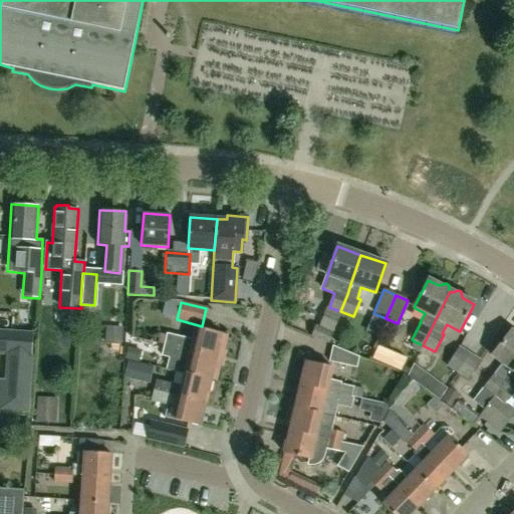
[(314,325),(310,336),(329,343),(333,331),(319,326),(314,325)]
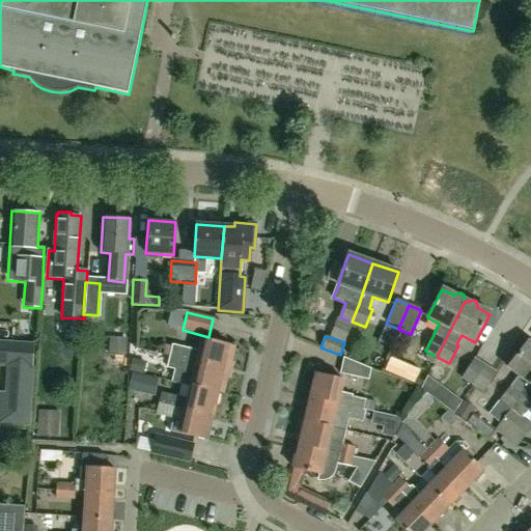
[(169,357),(227,368),(233,345),(227,343),(228,343),(203,337),(200,351),(172,344),(171,346),(165,345),(162,355),(169,357)]
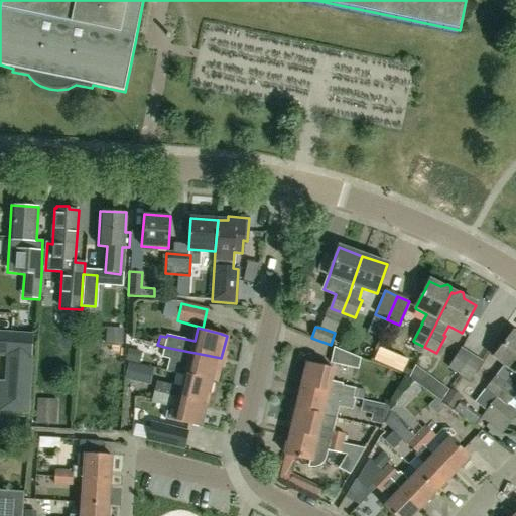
[(495,398),(515,371),(515,334),(513,332),(494,357),(505,365),(486,391),(495,398)]
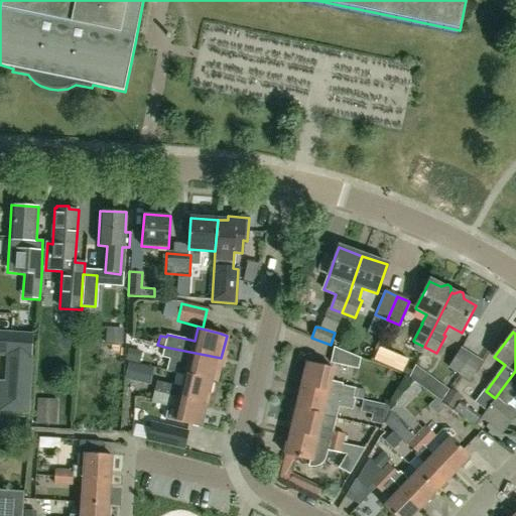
[(0,355),(32,358),(34,336),(0,333),(0,355)]
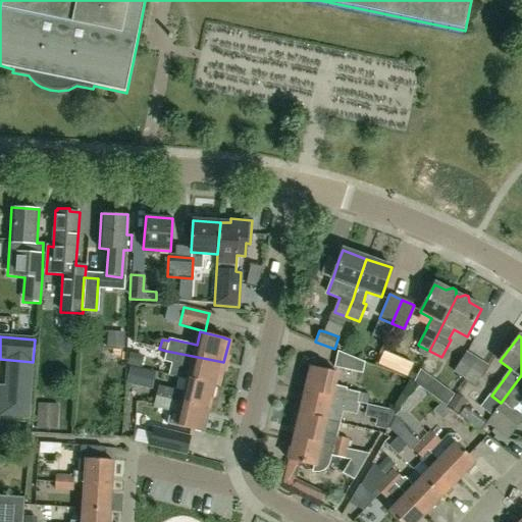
[(218,385),(223,362),(166,351),(163,361),(177,364),(174,376),(189,378),(213,384),(218,385)]
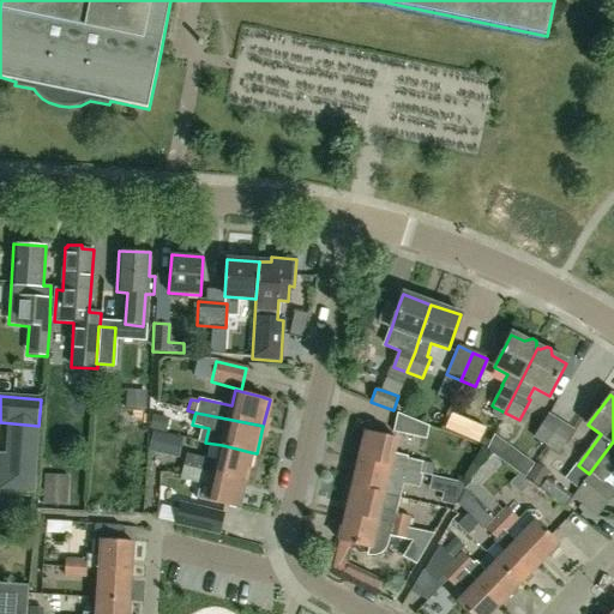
[(425,440),(428,427),(397,414),(392,432),(425,440)]
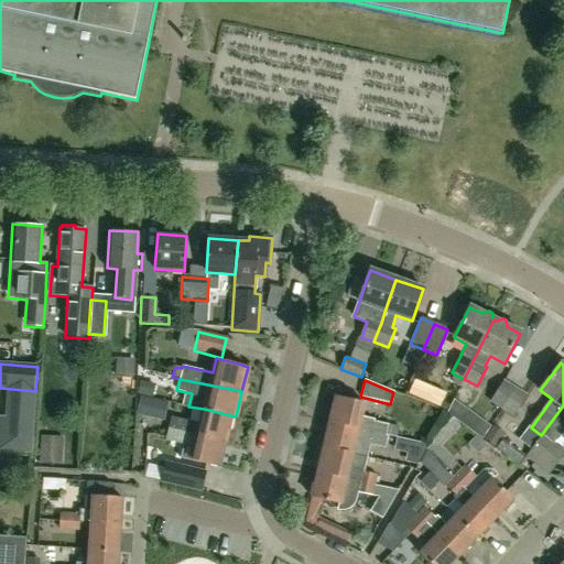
[(501,410),(514,388),(502,380),(489,402),(501,410)]
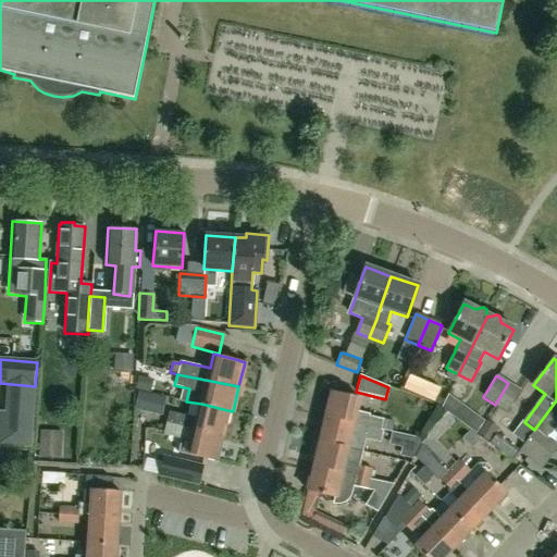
[(506,412),(520,391),(508,383),(495,405),(506,412)]
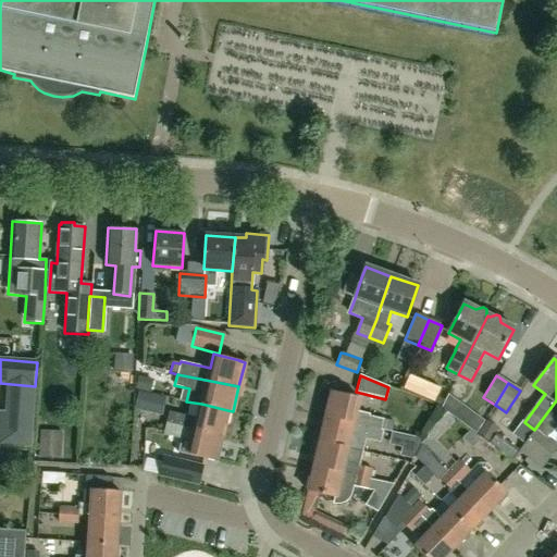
[(369,415),(356,412),(359,397),(332,391),(326,417),(381,429),(383,419),(369,416),(369,415)]
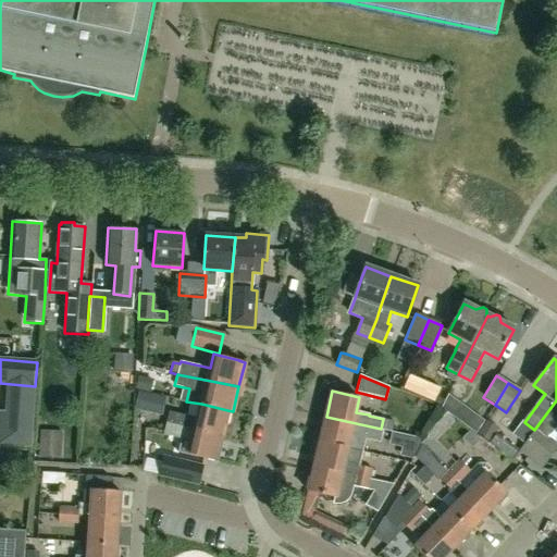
[(138,393),(135,410),(162,416),(165,398),(138,393)]
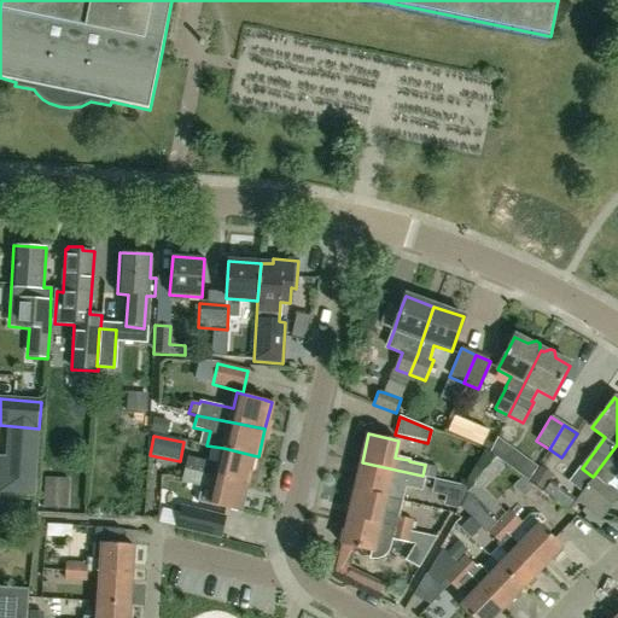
[(617,444),(593,477),(606,485),(616,472),(617,473),(617,444)]
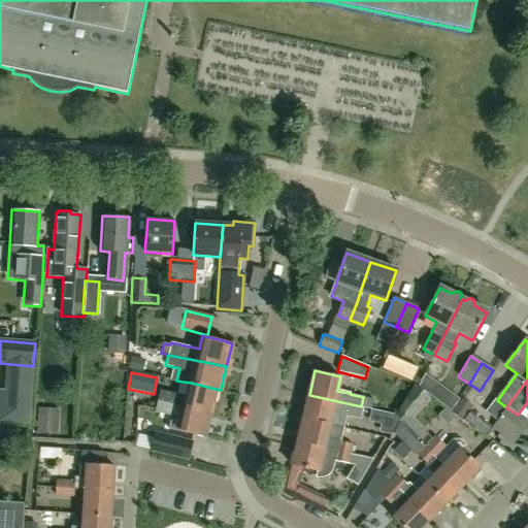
[(210,413),(216,389),(191,383),(176,381),(191,384),(188,396),(161,390),(158,401),(210,413)]
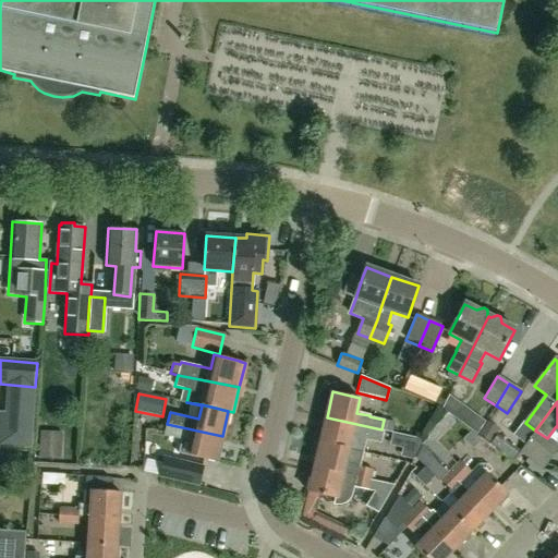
[(428,437),(423,444),(446,466),(453,460),(435,443),(456,421),(448,413),(426,436),(428,437)]
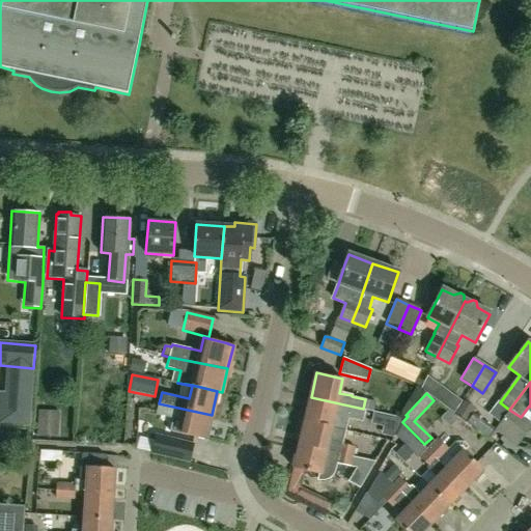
[(452,394),(443,406),(454,414),(463,401),(452,394)]
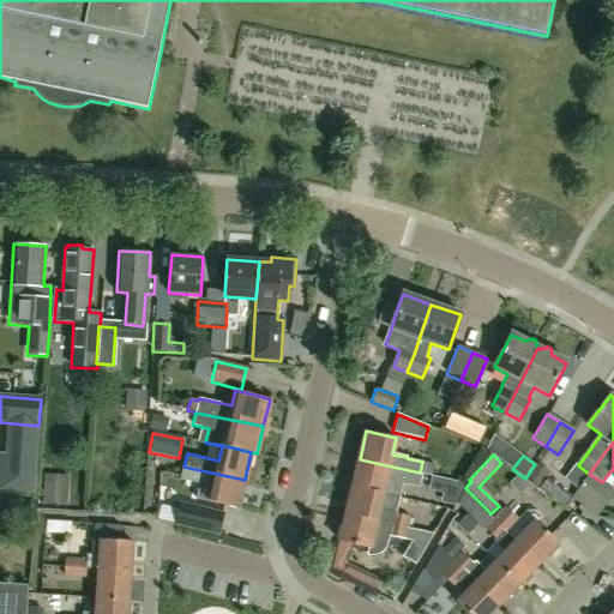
[(399,498),(403,485),(420,488),(422,474),(420,473),(360,459),(353,487),(399,498)]
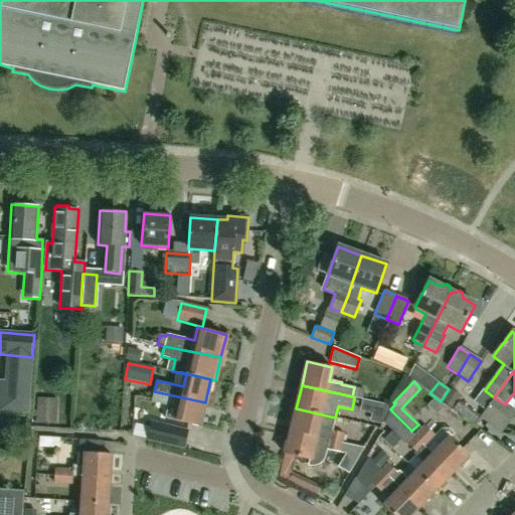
[(205,402),(154,391),(152,401),(168,405),(165,417),(199,425),(205,402)]
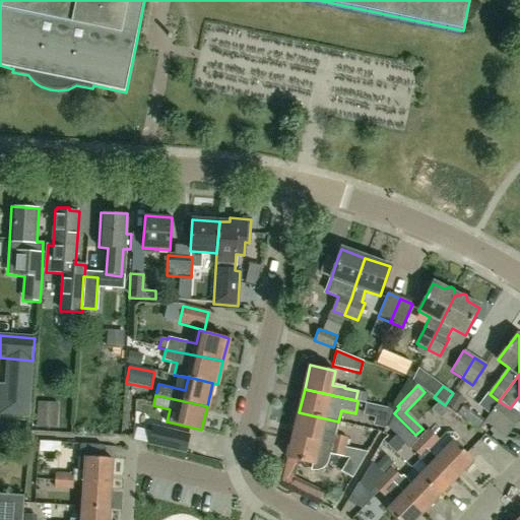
[(57,427),(58,403),(37,402),(36,426),(57,427)]
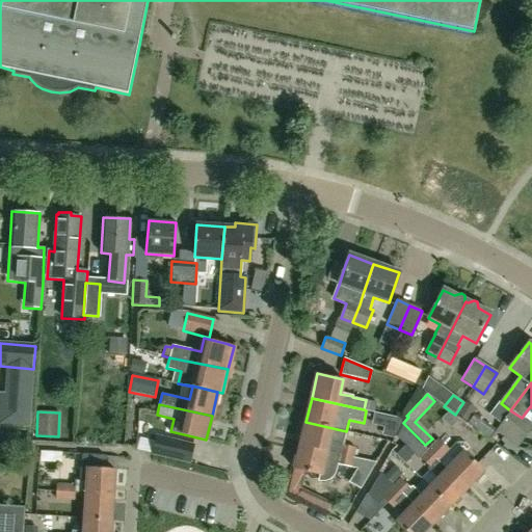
[(531,427),(511,411),(497,432),(516,447),(531,427)]
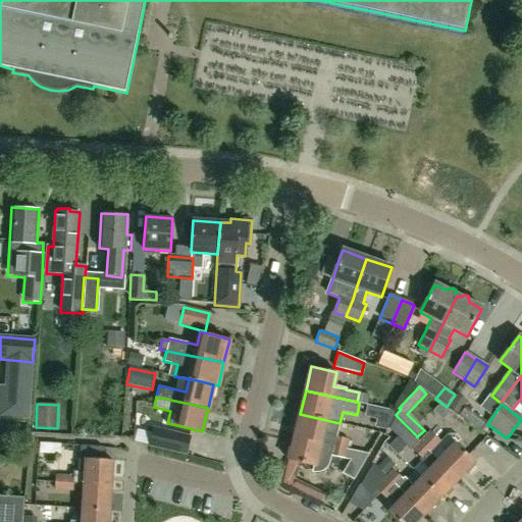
[(386,429),(397,411),(367,405),(365,416),(376,419),(375,427),(386,429)]
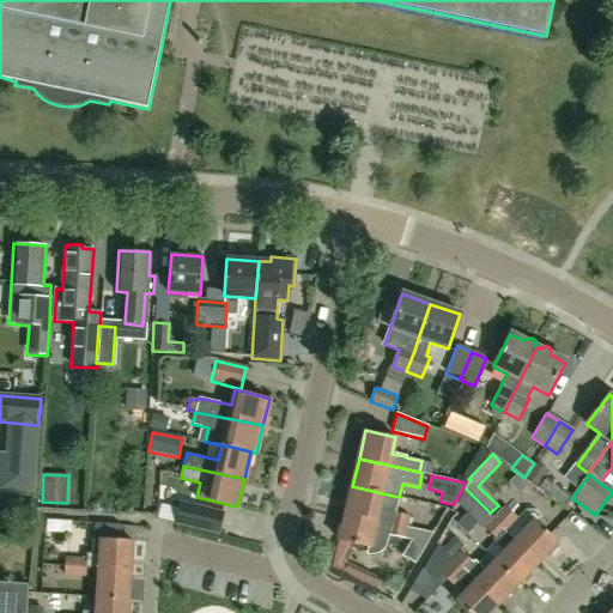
[(399,497),(352,486),(346,514),(407,527),(410,516),(395,513),(399,497)]
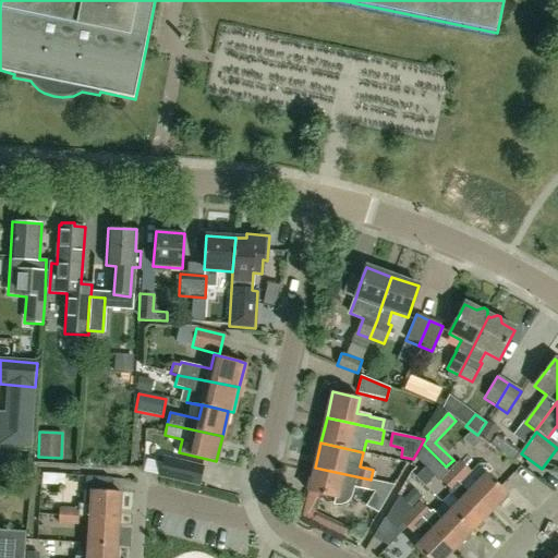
[(197,486),(202,466),(164,458),(159,476),(197,486)]
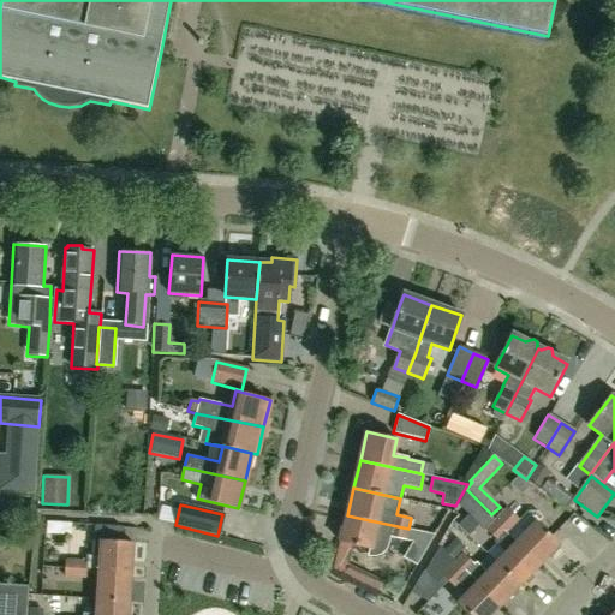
[(518,543),(541,565),(560,544),(538,523),(543,517),(537,512),(529,512),(520,520),(520,519),(508,508),(503,513),(496,520),(518,543)]
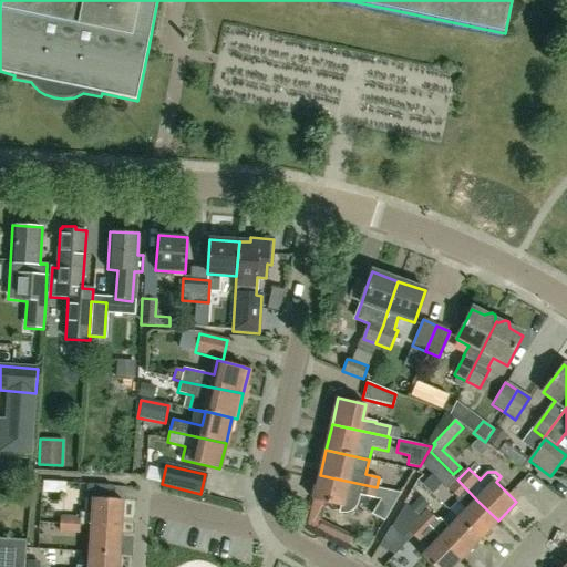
[(377,487),(320,475),(313,501),(325,503),(341,507),(340,512),(346,512),(351,511),(354,507),(357,502),(359,494),(374,497),(377,488),(377,487)]
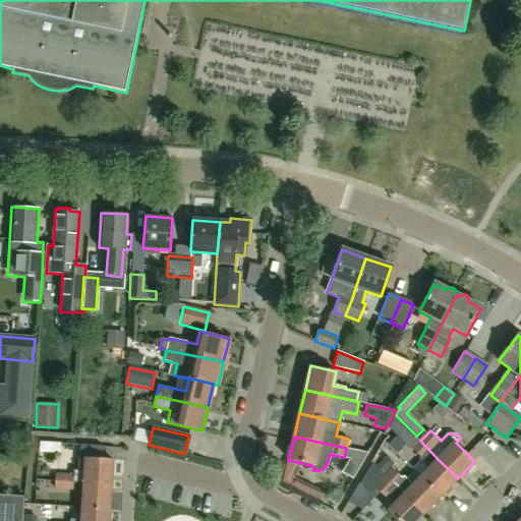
[(442,495),(458,478),(439,460),(420,441),(415,437),(413,438),(418,443),(412,449),(422,459),(421,460),(430,468),(422,476),(442,495)]
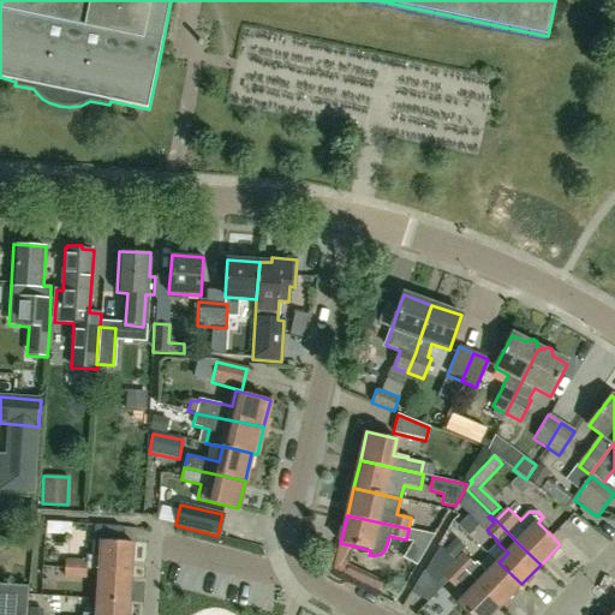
[(100,571),(131,572),(133,542),(119,542),(120,526),(95,525),(94,541),(101,542),(100,557),(85,556),(85,561),(88,561),(87,569),(87,571),(100,571)]
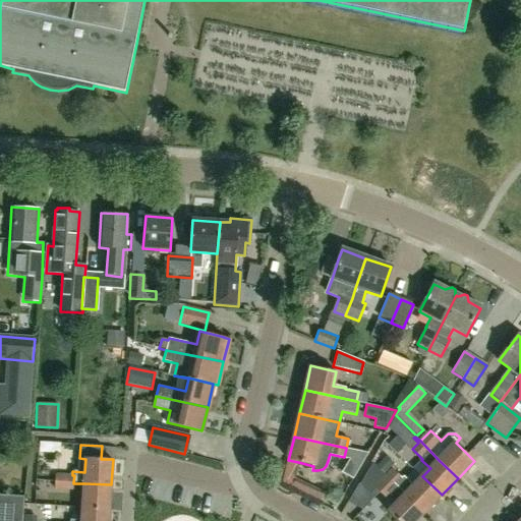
[(298,462),(288,460),(282,486),(321,503),(325,494),(294,479),(298,462)]
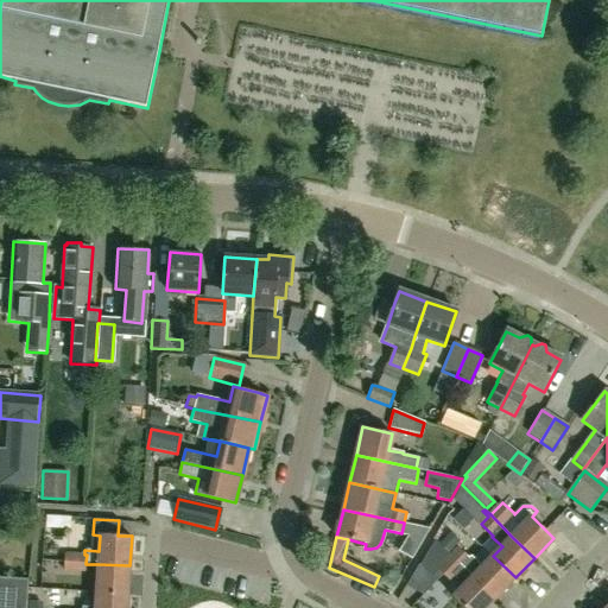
[(474,577),(451,555),(450,556),(434,542),(419,565),(430,577),(439,569),(450,580),(453,577),(463,588),(455,597),(466,607),(486,607),(495,599),(474,577)]
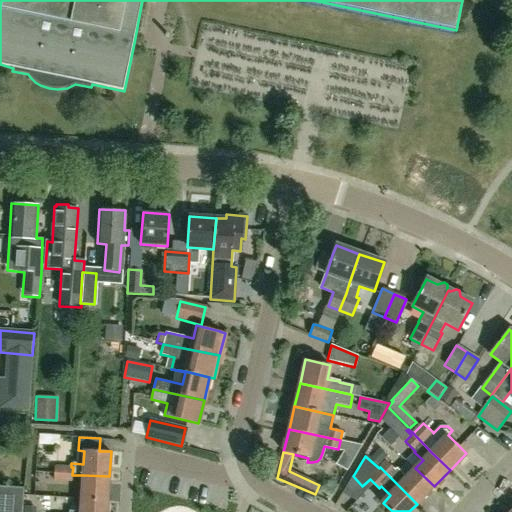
[(434,486),(415,468),(405,480),(395,471),(397,470),(387,460),(380,467),(399,486),(417,504),(434,486)]
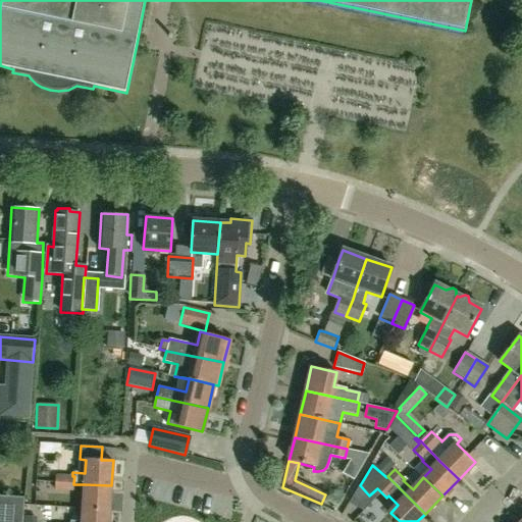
[(64,490),(65,476),(56,475),(55,489),(64,490)]
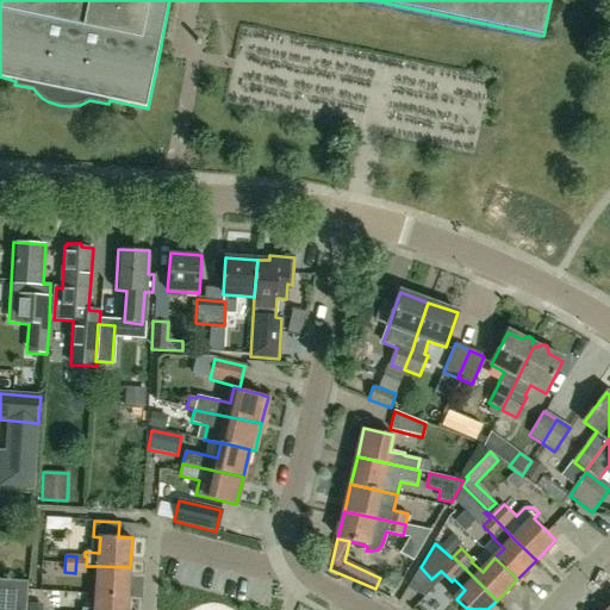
[(87,556),(85,556),(76,556),(75,573),(86,573),(86,566),(86,565),(87,556)]
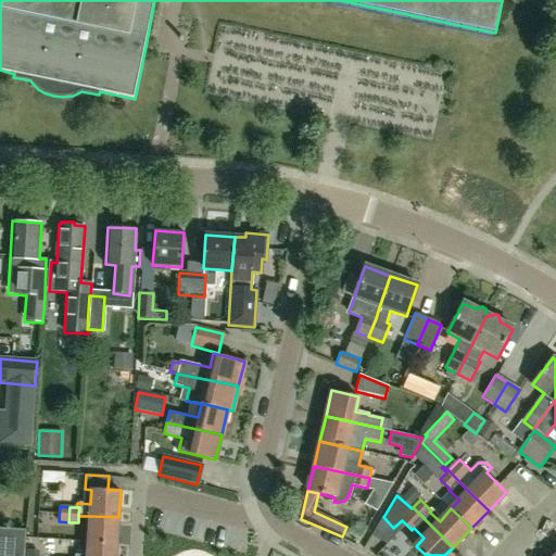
[(118,517),(90,516),(88,541),(117,543),(118,517)]
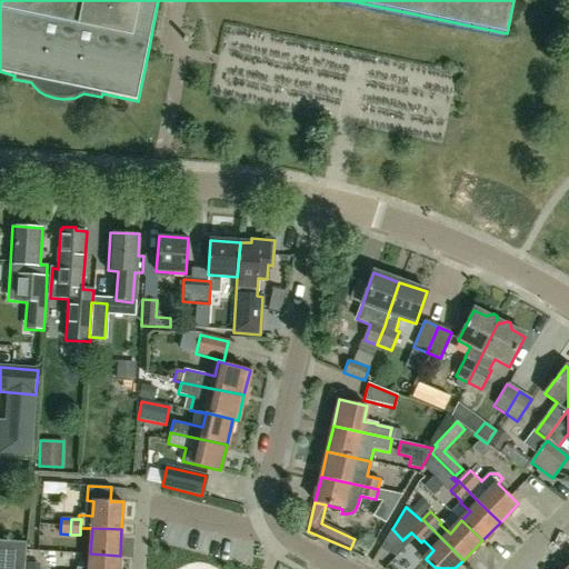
[(0,568),(23,568),(26,542),(0,540),(0,568)]
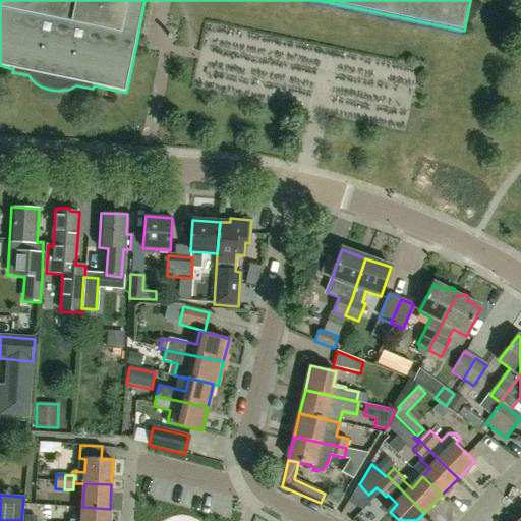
[(109,520),(110,509),(82,507),(81,520),(77,520),(70,520),(69,520),(109,520)]
